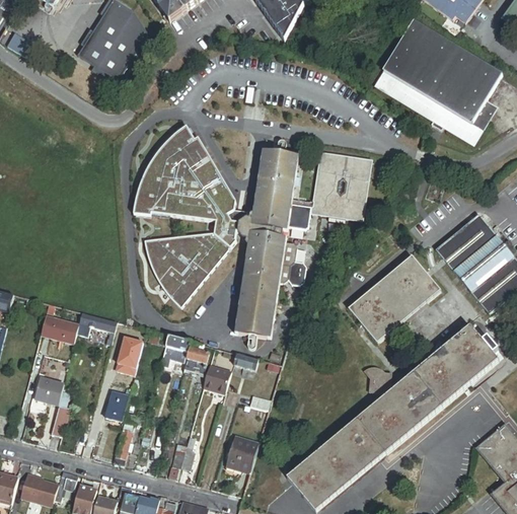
[(31,0),(32,1),(31,2),(42,8),(46,2),(52,6),(55,0),(31,0)]
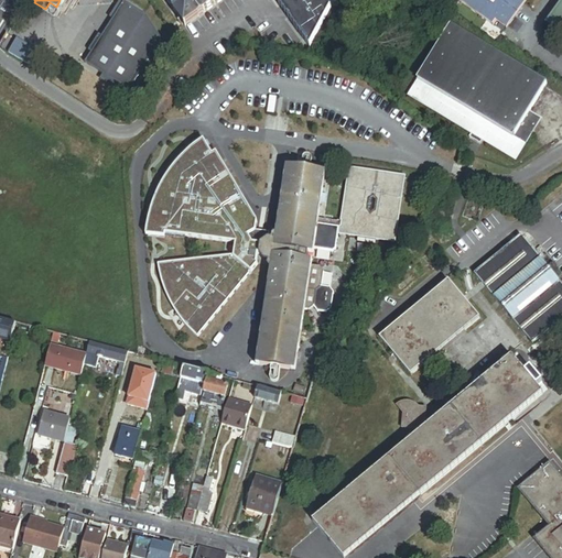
[(89,48),(82,59),(99,70),(107,76),(104,80),(114,87),(117,83),(126,87),(164,28),(123,0),(121,0),(110,17),(99,33),(96,31),(86,47),(89,48)]
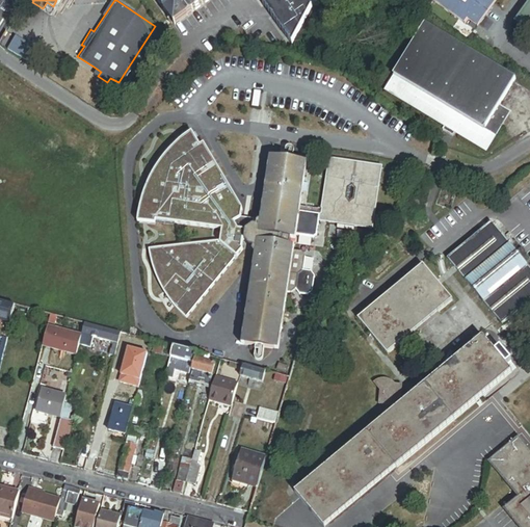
[(109,0),(101,14),(104,16),(114,0),(109,0)]
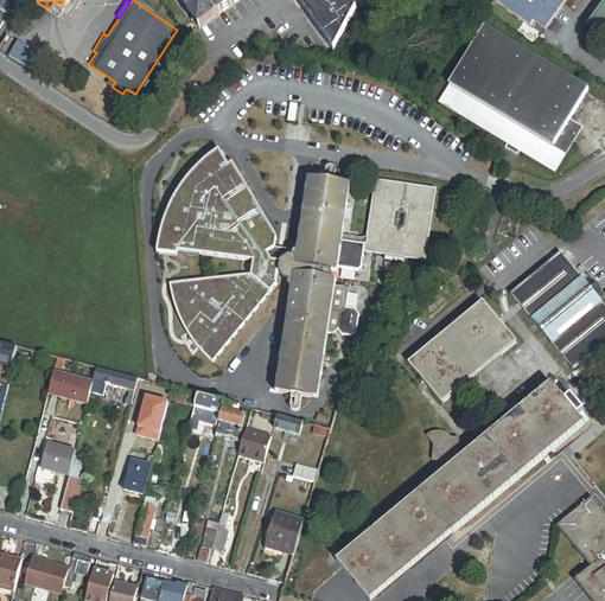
[(180,0),(188,11),(192,16),(197,25),(220,8),(214,0),(180,0)]
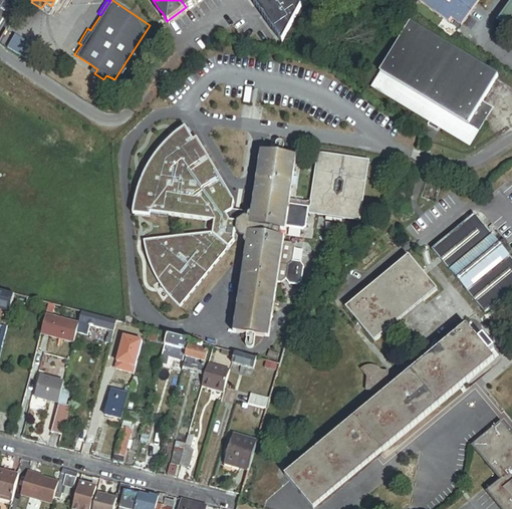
[(251,0),(279,40),(299,6),(295,0),(251,0)]
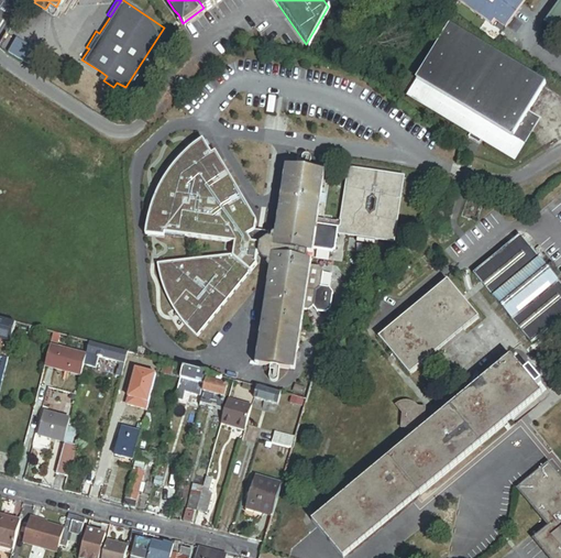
[(503,24),(519,0),(460,0),(491,22),(494,18),(503,24)]
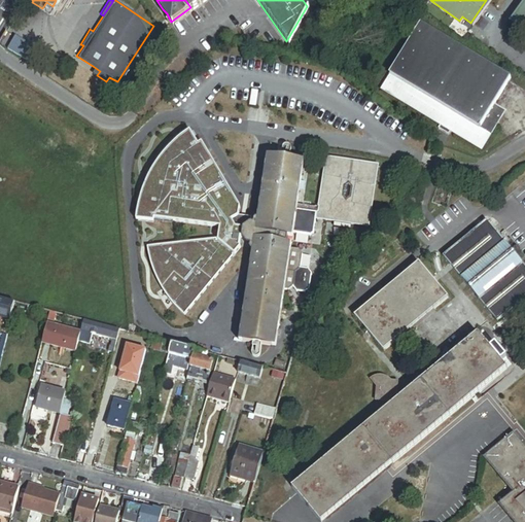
[(523,0),(512,20),(524,29),(524,0),(523,0)]
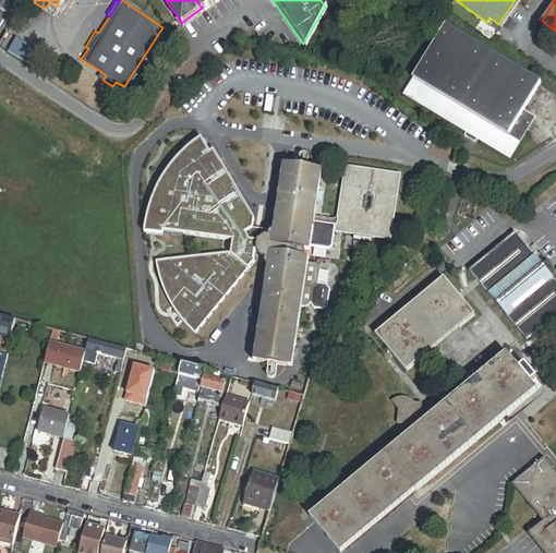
[(531,116),(520,109),(539,80),(443,21),(400,89),(463,129),(462,131),(473,137),(474,135),(507,155),(531,116)]
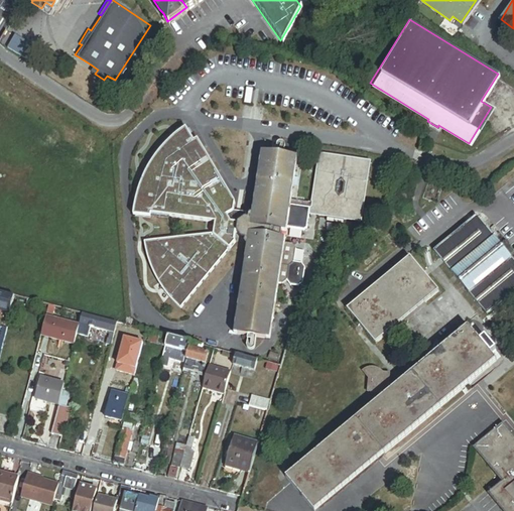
[(12,32),(5,43),(30,60),(38,49),(12,32)]
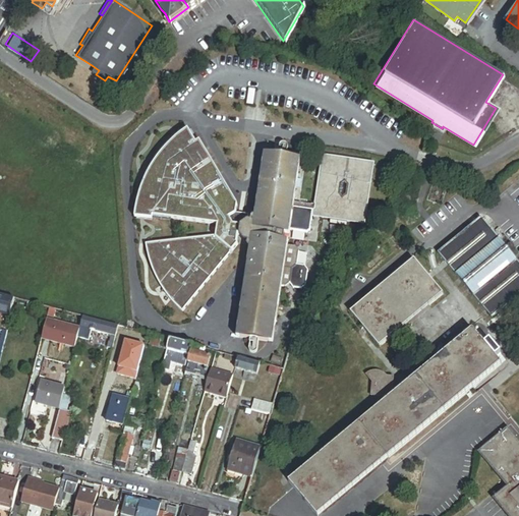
[(92,65),(89,69),(96,74),(99,70),(92,65)]
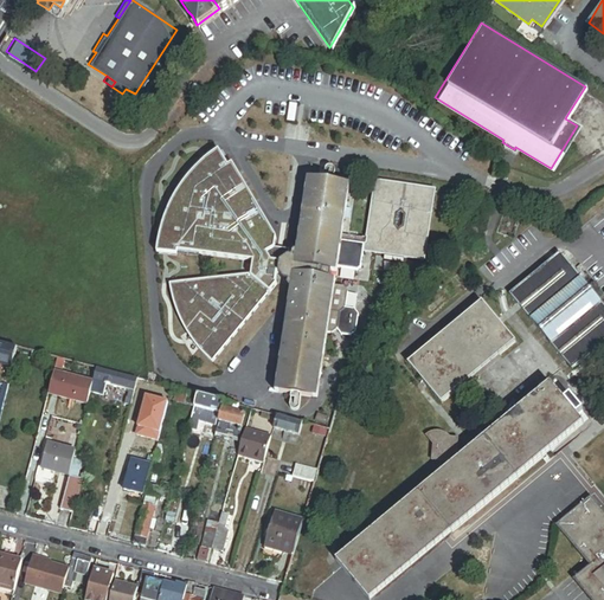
[(278,244),(272,243),(274,233),(235,168),(231,171),(227,166),(226,167),(223,162),(225,161),(216,144),(206,153),(197,161),(188,169),(181,179),(174,189),(169,200),(166,199),(161,210),(159,218),(156,225),(160,226),(156,243),(175,246),(198,249),(252,257),(250,270),(168,281),(168,294),(169,307),(174,320),(180,331),(187,328),(199,340),(193,347),(204,354),(210,357),(272,278),(271,276),(277,268),(280,258),(287,252),(288,245),(278,244)]
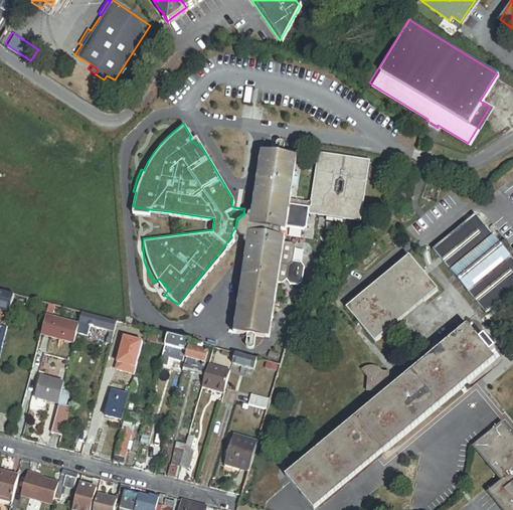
[(294,154),(260,149),(250,210),(245,240),(232,329),(268,334),(269,325),(272,323),(272,319),(271,316),(276,279),(280,280),(285,277),(287,263),(291,259),(293,244),(290,240),(281,238),(282,234),(279,234),(280,226),(283,227),(284,223),(292,224),(294,206),(287,205),(288,200),(307,203),(308,204),(308,203),(317,204),(316,211),(324,212),(323,217),(339,219),(340,215),(357,217),(365,158),(316,150),(309,198),(288,195),(294,154)]
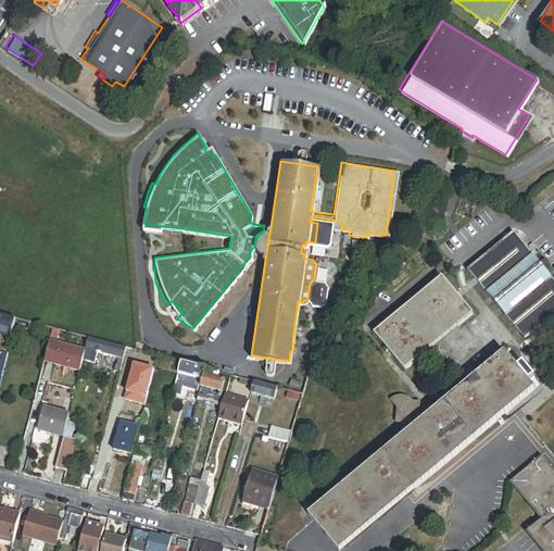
[(311,216),(310,222),(317,223),(315,242),(325,245),(328,242),(331,220),(311,216)]
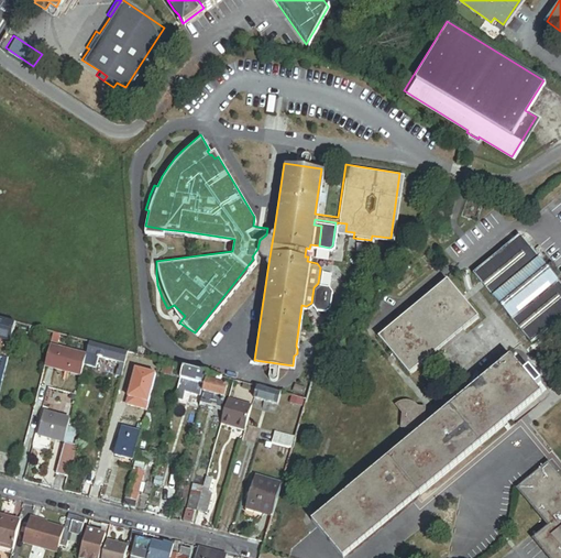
[(263,256),(266,258),(265,261),(267,263),(268,263),(274,230),(272,229),(271,231),(270,234),(266,234),(260,240),(257,249),(261,250),(263,256)]
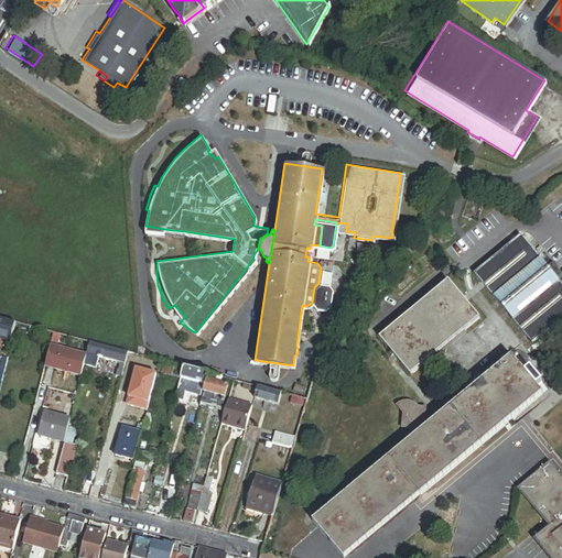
[(473,270),(531,340),(561,314),(561,282),(520,231),(473,270)]
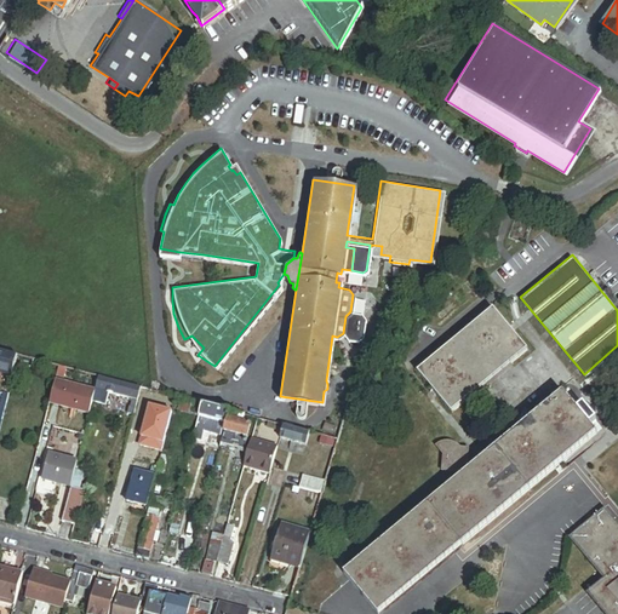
[(526,345),(491,303),(416,366),(430,384),(435,390),(450,408),(526,345)]
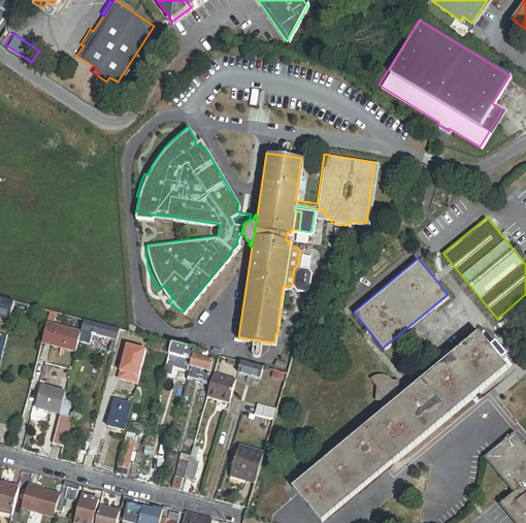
[(307,287),(309,270),(306,266),(298,265),(294,269),(292,284),(295,289),(303,290),(307,287)]
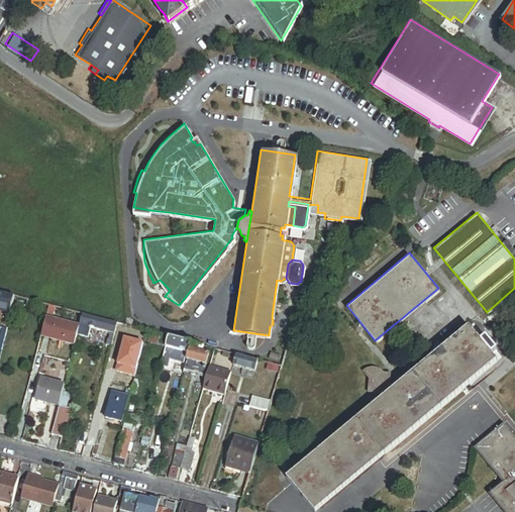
[(160,280),(153,283),(165,296),(170,290),(160,280)]
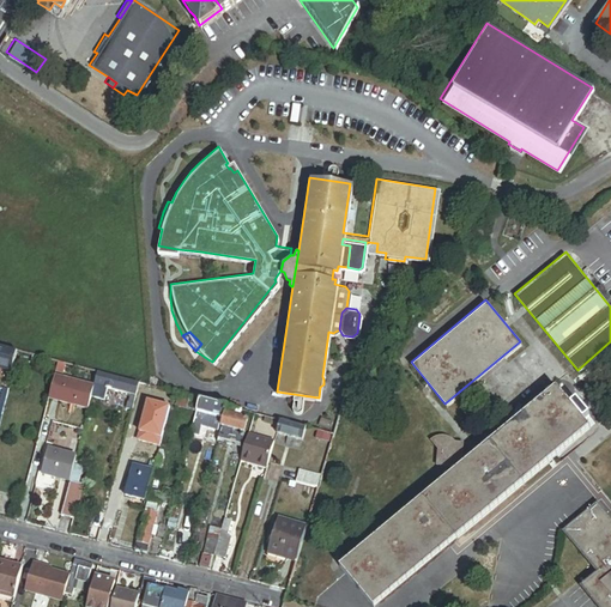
[(13,350),(0,346),(0,360),(10,363),(13,350)]
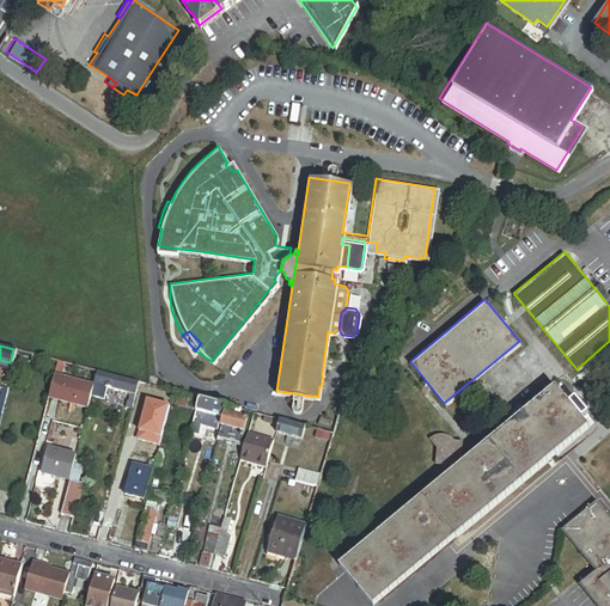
[(134,386),(136,378),(96,367),(92,379),(105,383),(129,389),(134,390),(134,386)]
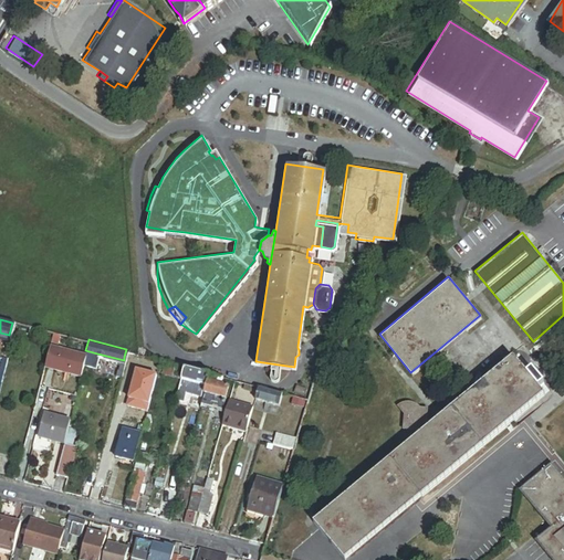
[(85,352),(48,344),(43,361),(81,370),(84,356),(85,352)]
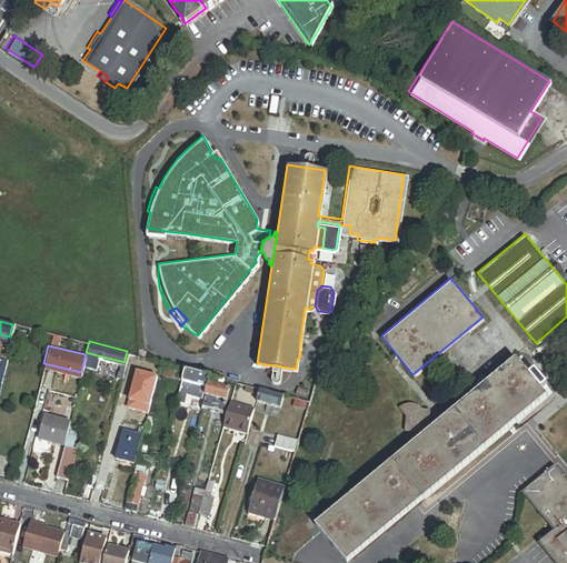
[(138,354),(127,351),(125,359),(137,362),(138,354)]
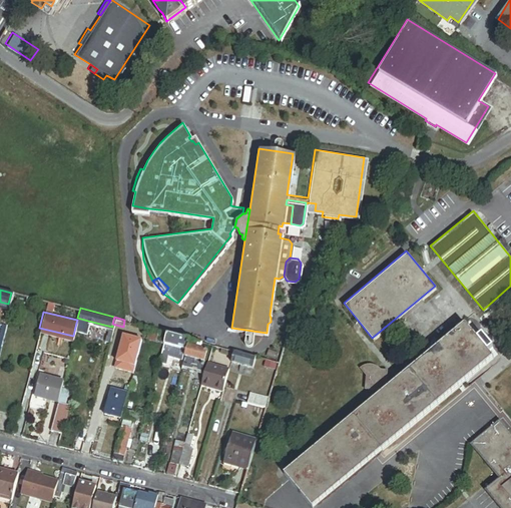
[(380,390),(283,471),(312,506),(493,356),(464,321),(388,384),(380,390)]
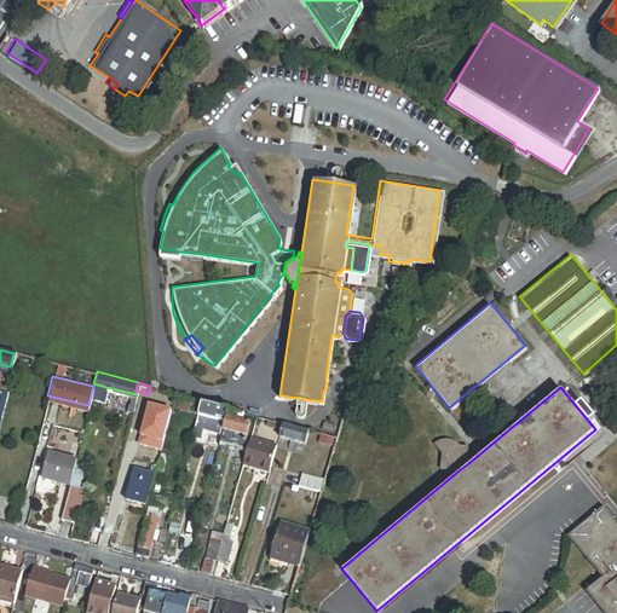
[(189,395),(179,393),(177,405),(185,408),(189,395)]
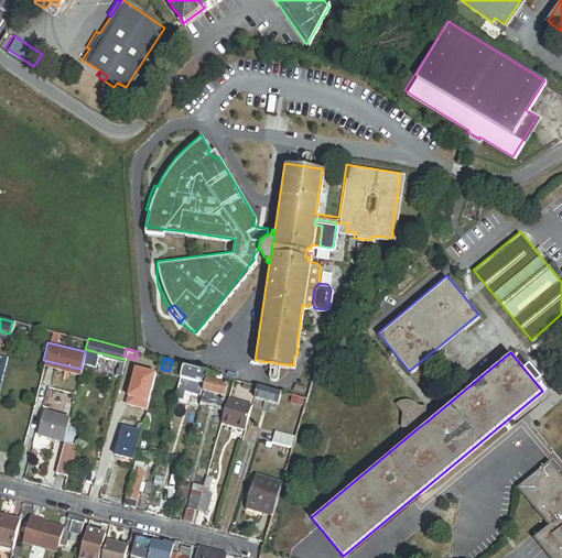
[(180,373),(182,362),(172,360),(169,371),(180,373)]
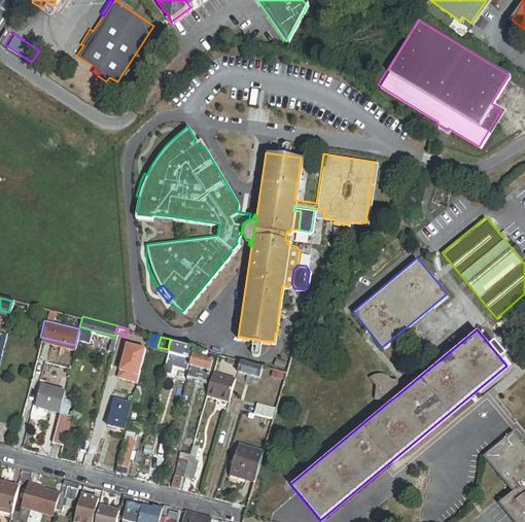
[(190,355),(191,352),(194,347),(194,345),(170,339),(168,349),(190,355)]
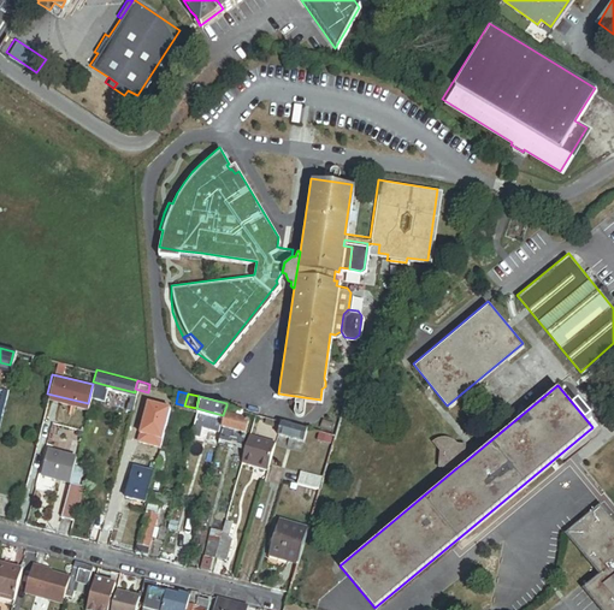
[(242,409),(226,406),(224,412),(241,415),(242,409)]
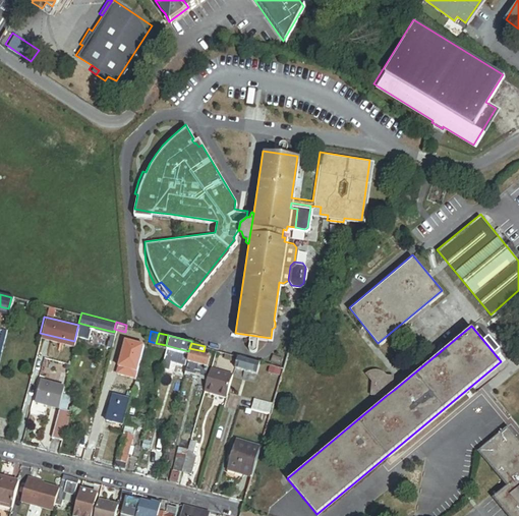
[(171,365),(173,358),(186,361),(188,351),(166,345),(161,363),(171,365)]
